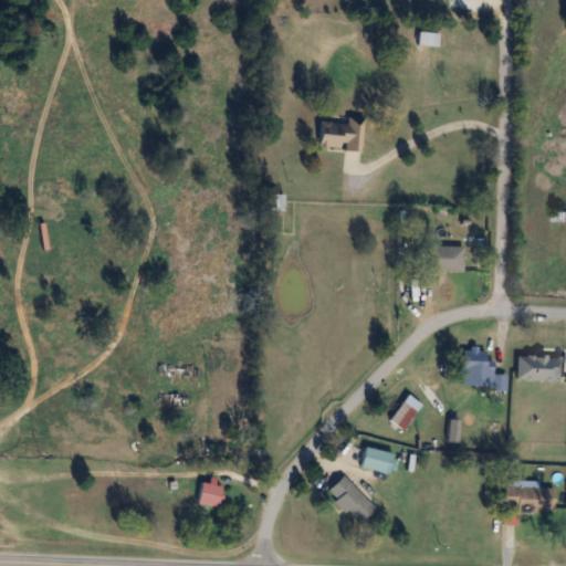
[(417,46),(438,46),(438,34),(417,34),(417,46)]
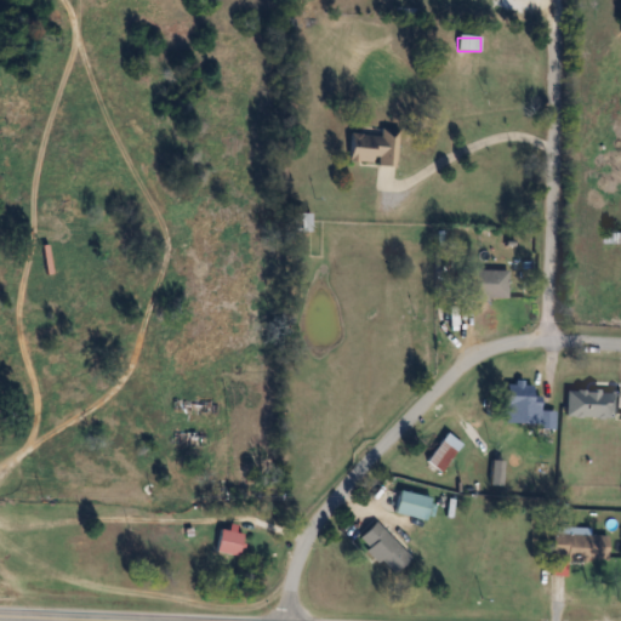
[(348,165),(397,167),(399,131),(380,130),(380,136),(349,135),(348,165)]
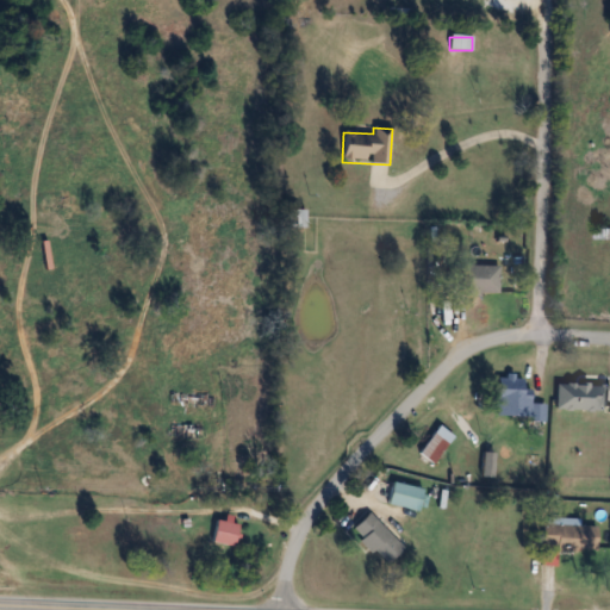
[(290,210),(288,226),(303,226),(304,211),(290,210)]
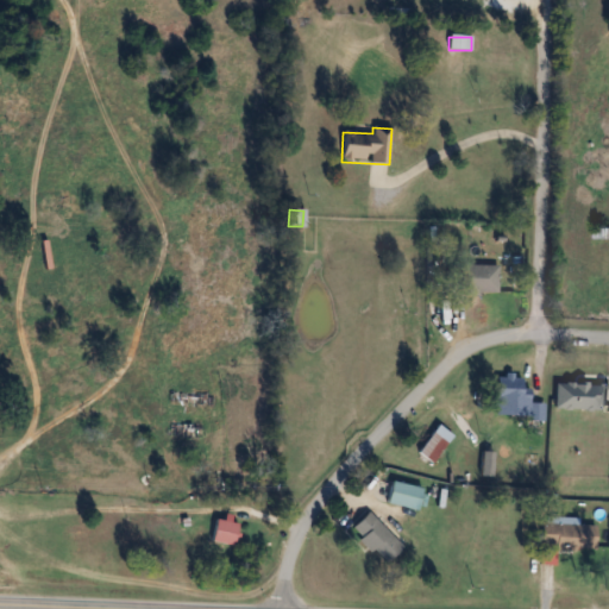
[(466,293),(498,293),(498,265),(466,265),(466,293)]
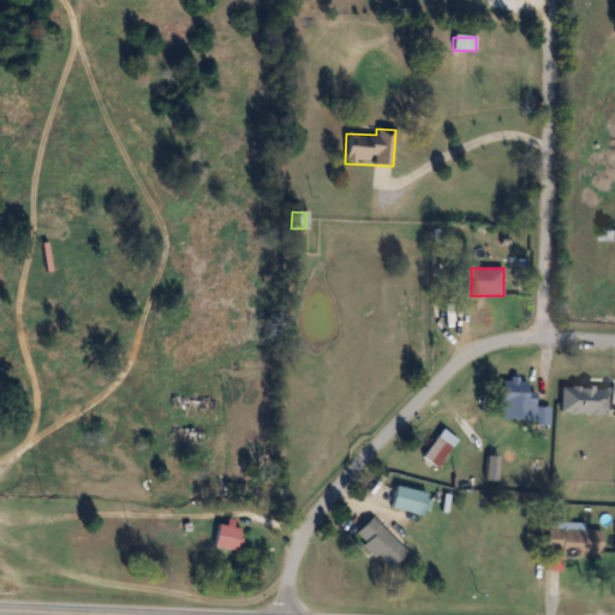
[(535,393),(527,393),(527,381),(505,380),(503,413),(527,415),(527,404),(535,404),(535,393)]
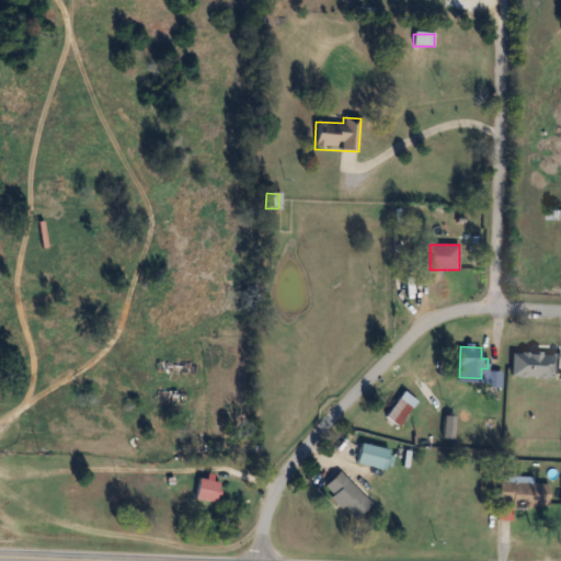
[(560,353),(511,353),(511,377),(560,377),(560,353)]
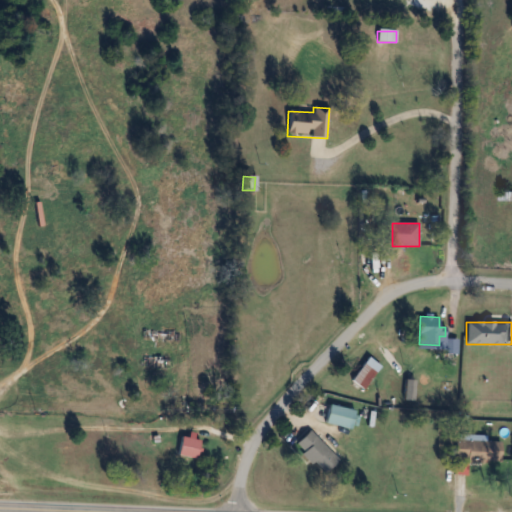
[(364,390),(381,366),(368,357),(351,381),(364,390)]
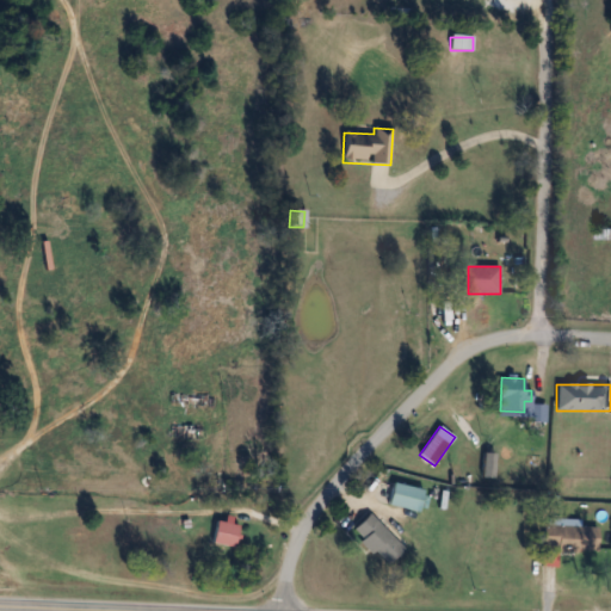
[(424,489),(393,483),(389,506),(419,512),(424,489)]
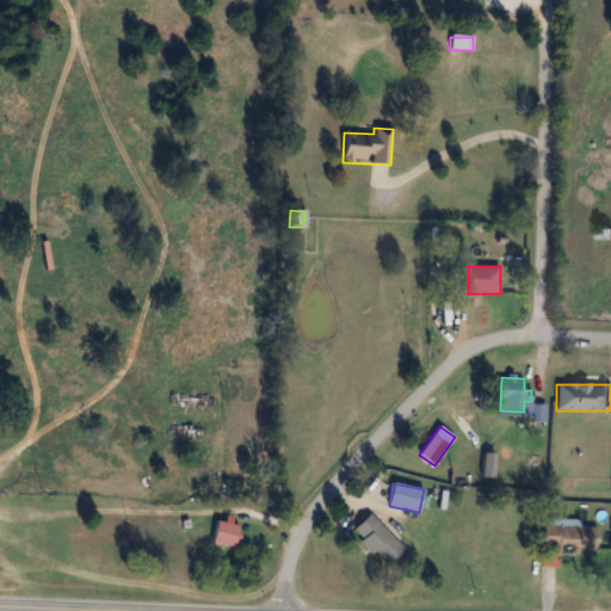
[(403,548),(370,513),(351,531),(386,566),(403,548)]
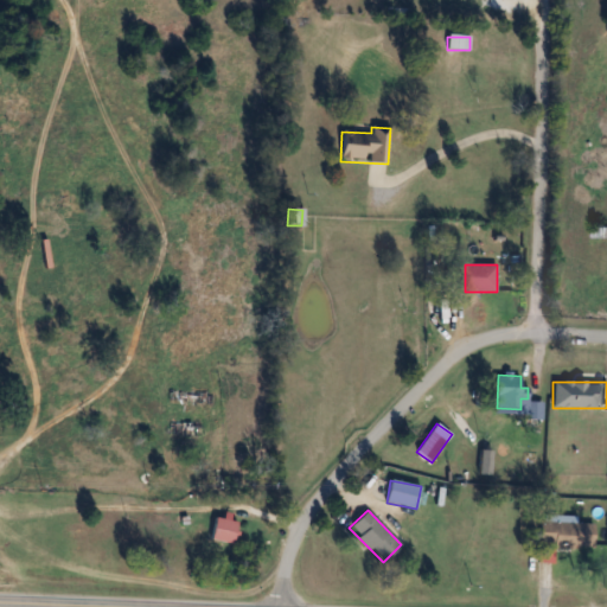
[(594,549),(594,523),(540,523),(540,549),(594,549)]
